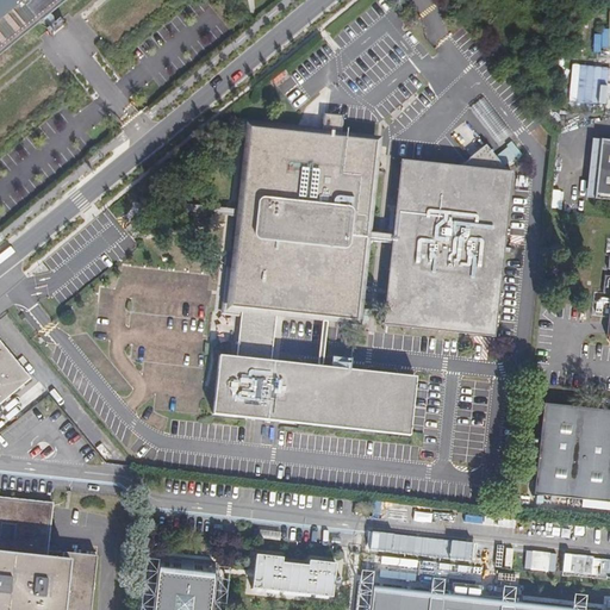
[(48,11),(61,0),(0,0),(0,51),(39,19),(42,22),(47,23),(49,19),(50,13),(48,11)]
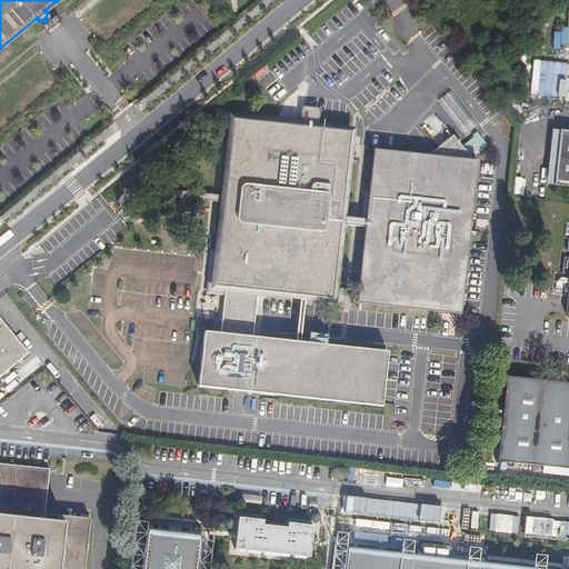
[(261,60),(269,53),(266,51),(259,57),(261,60)]
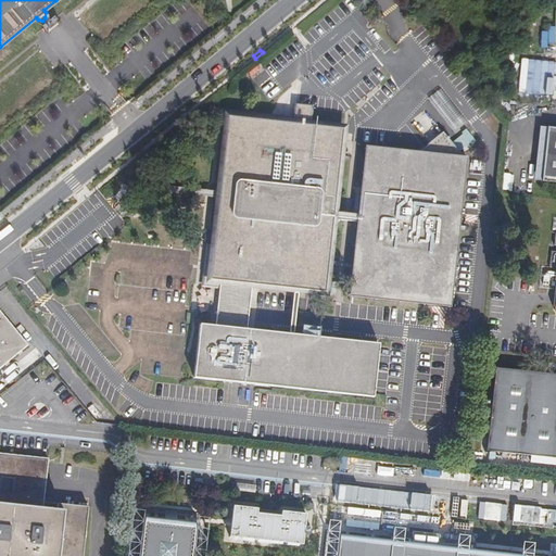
[(554,93),(555,61),(521,59),(520,91),(554,93)]
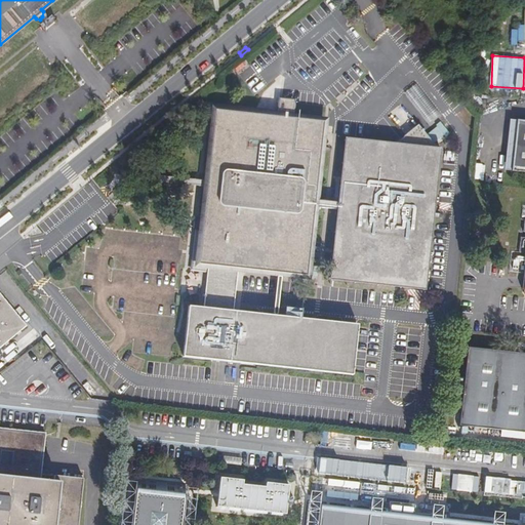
[(279,115),(210,106),(202,187),(193,268),(208,270),(225,272),(226,267),(238,268),(307,276),(315,209),(336,210),(329,282),(425,291),(439,152),(428,138),(405,156),(396,144),(345,138),(337,202),(316,200),(325,120),(295,118),(296,103),(280,101),(279,115)]
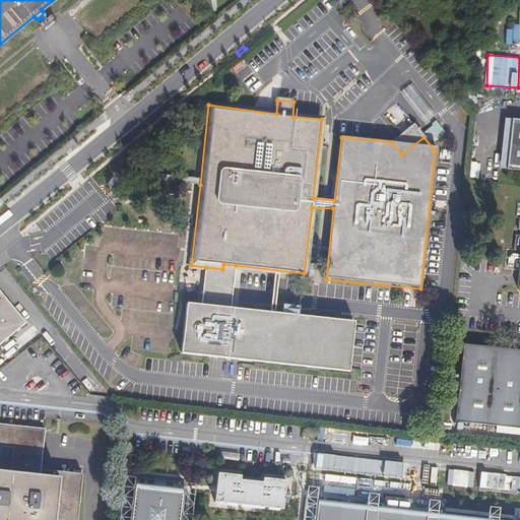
[(499,170),(507,170),(511,120),(504,119),(499,170)]
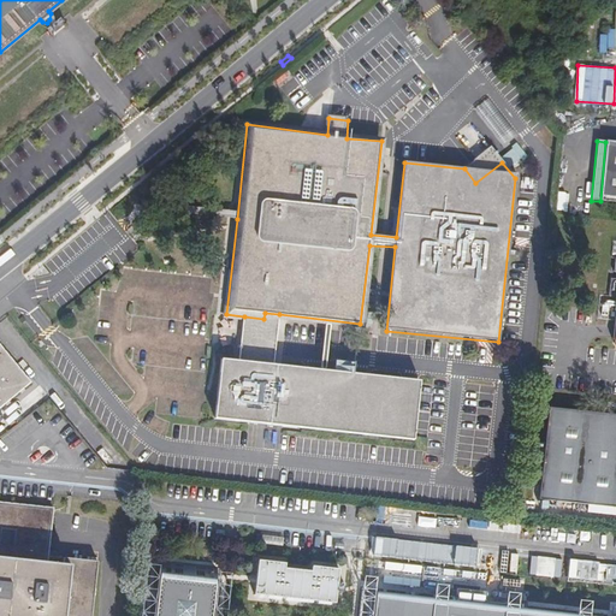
[(615,142),(605,142),(600,201),(615,202),(615,142)]
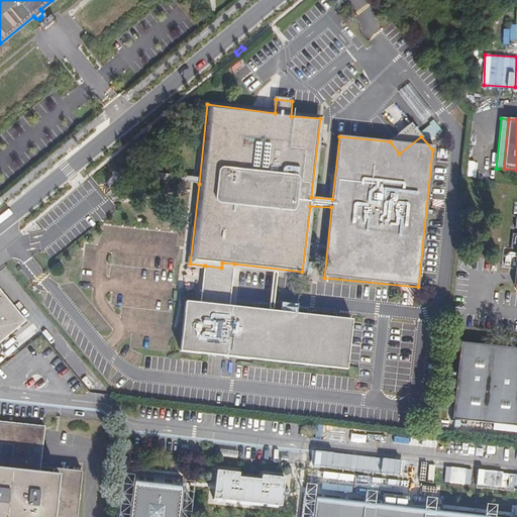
[(427,139),(441,130),(435,121),(421,131),(427,139)]
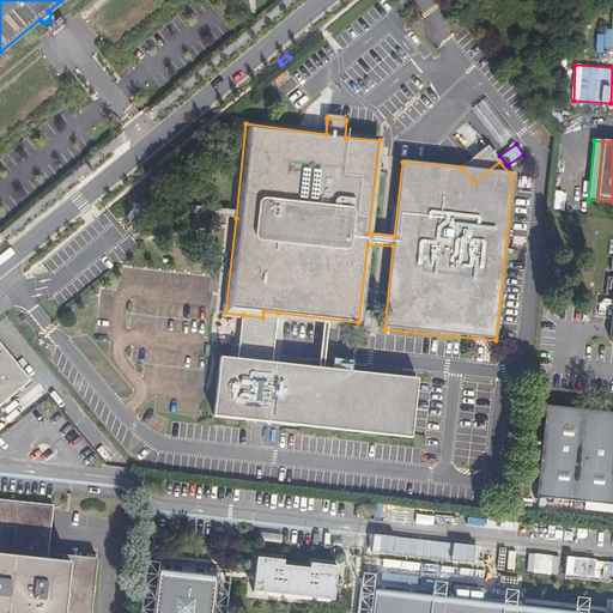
[(487,147),(462,168),(473,182),(499,162),(487,147)]
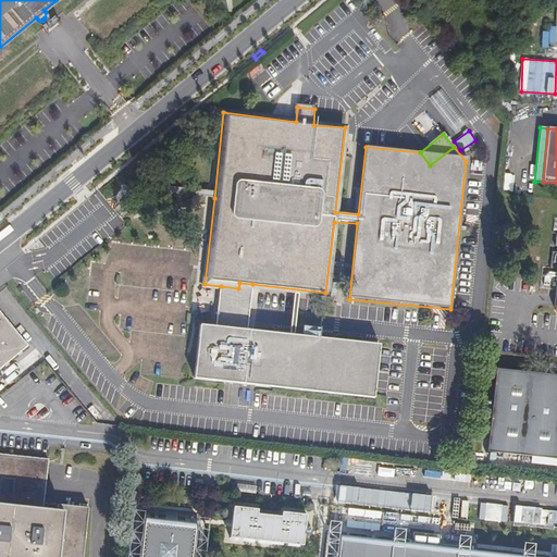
[(200,324),(195,378),(374,396),(380,342),(248,329),(252,284),(239,283),(238,288),(221,286),(217,325),(200,324)]
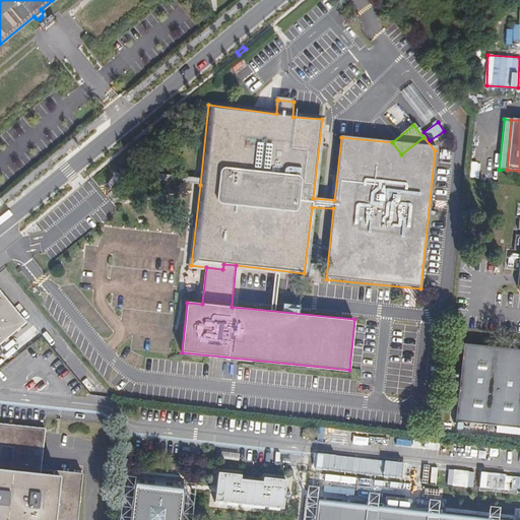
[(0,290),(0,341),(25,321),(0,290)]
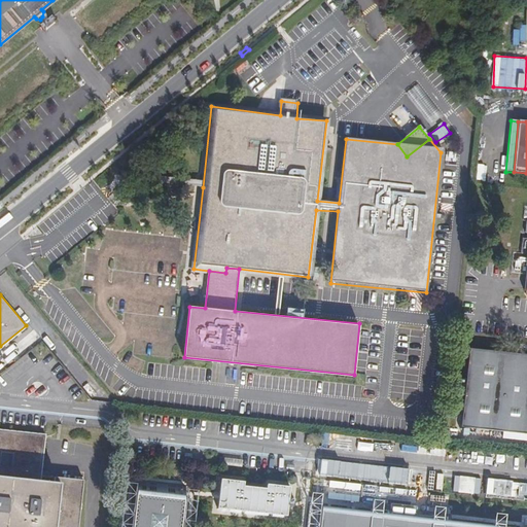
[(526,354),(469,349),(466,375),(458,374),(456,395),(464,396),(461,425),(526,432),(526,354)]
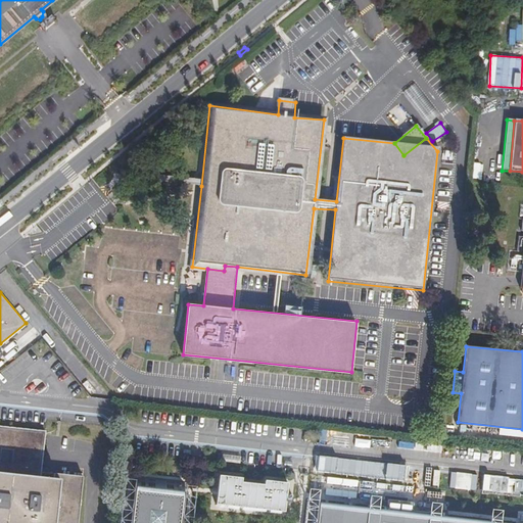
[(45,431),(0,425),(0,522),(34,522),(37,500),(51,501),(48,522),(78,522),(83,476),(40,472),(45,431)]
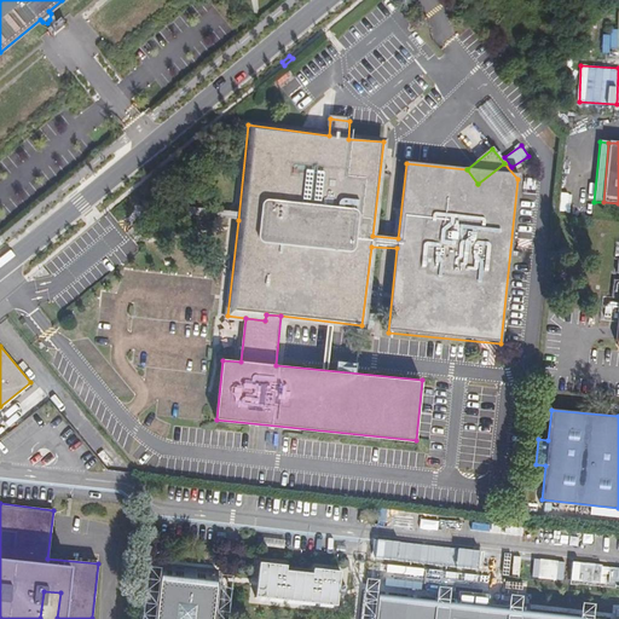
[(288,566),(260,563),(255,597),(337,607),(341,572),(313,568),(313,574),(288,571),(288,566)]
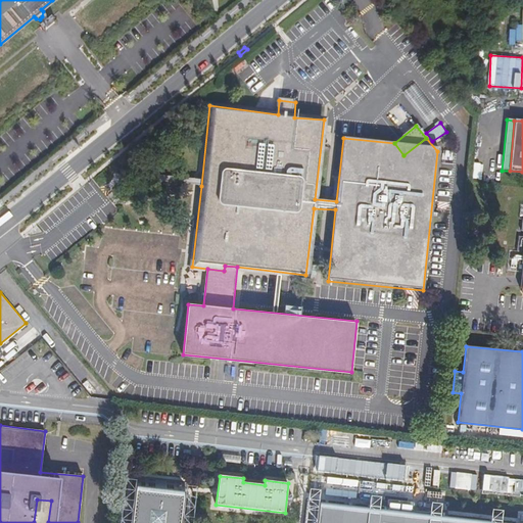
[(522,478),(484,476),(482,490),(522,493),(522,478)]
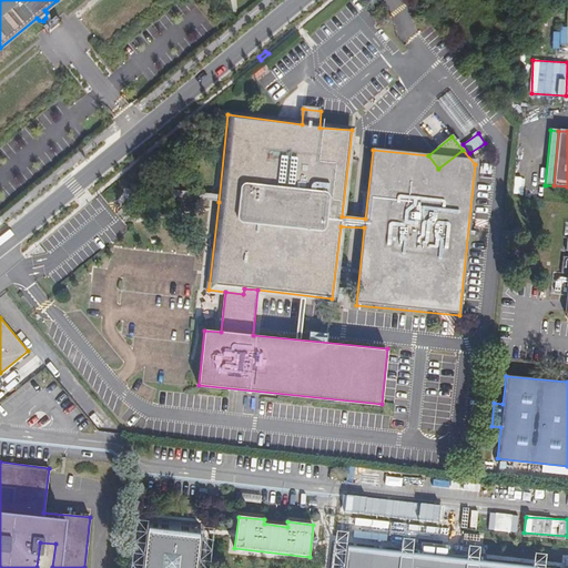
[(144,567),(195,567),(200,525),(151,519),(144,567)]
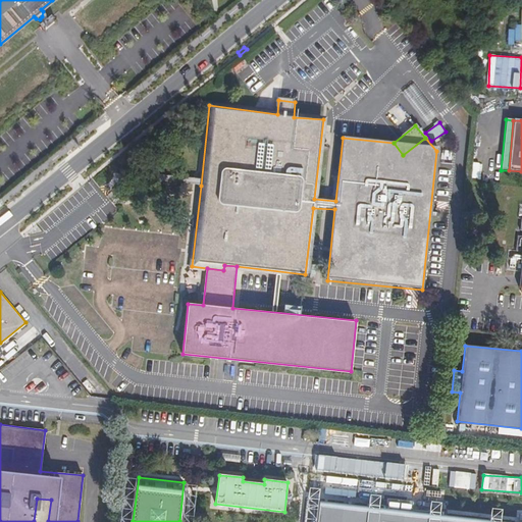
[(48,521),(51,500),(37,499),(34,521),(48,521)]
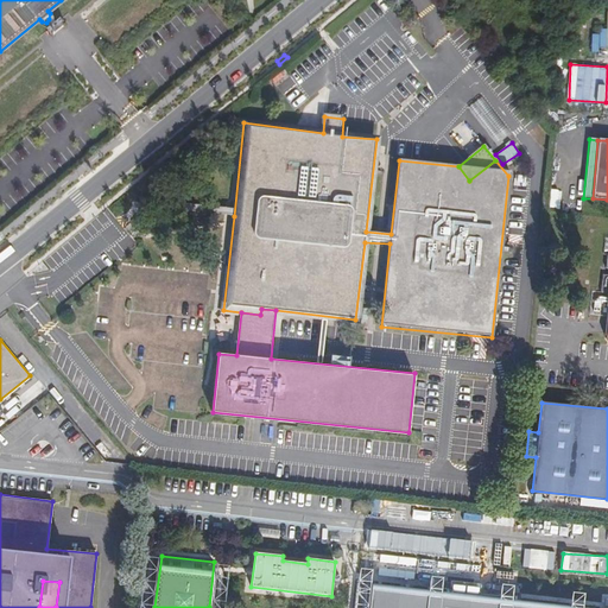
[(368,607),(371,588),(356,587),(354,607),(368,607)]
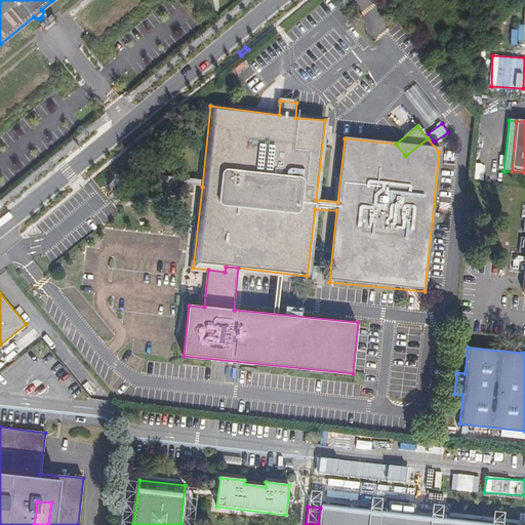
[(493,524),(320,508),(318,524),(493,524)]
